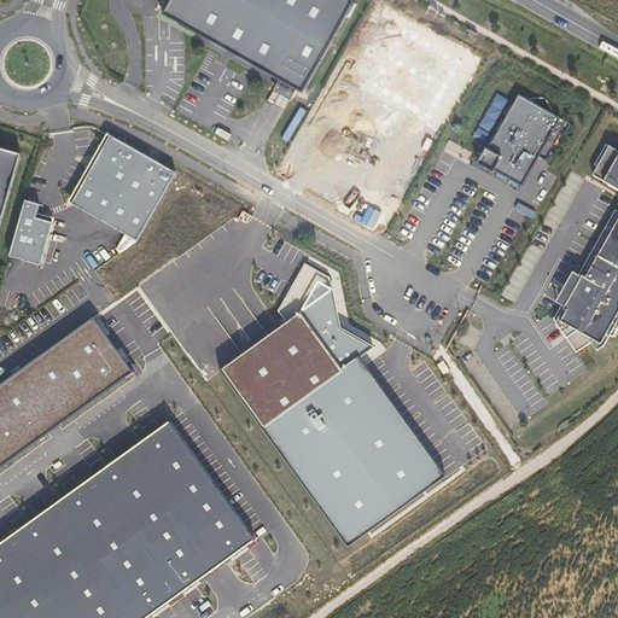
[(301,93),(353,1),(350,0),(169,0),(162,15),(278,80),(295,91),(301,93)]
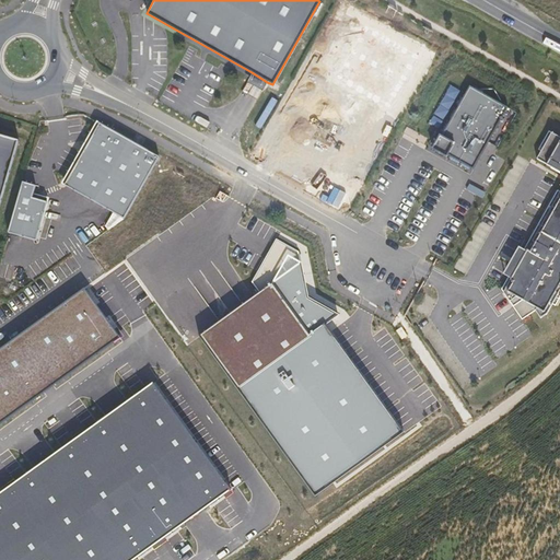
[(420,58),(350,21),(314,93),(384,128),(420,58)]
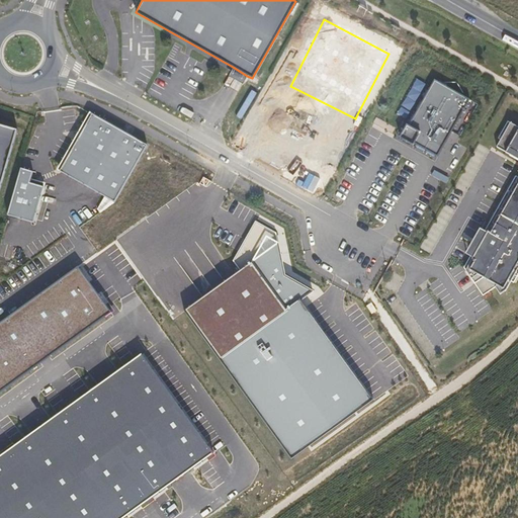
[(247,76),(233,67),(229,76),(243,84),(247,76)]
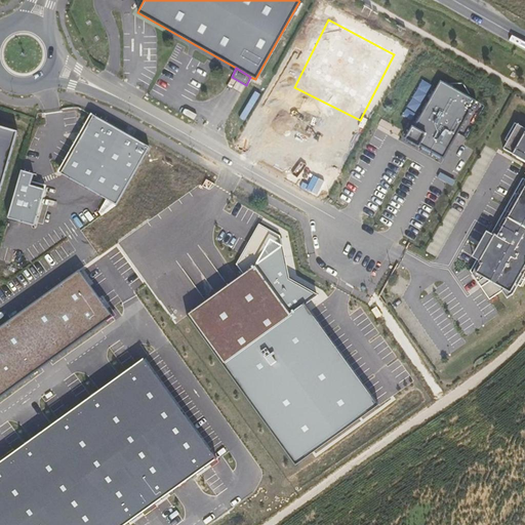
[(441,81),(408,142),(443,160),(476,101),(441,81)]
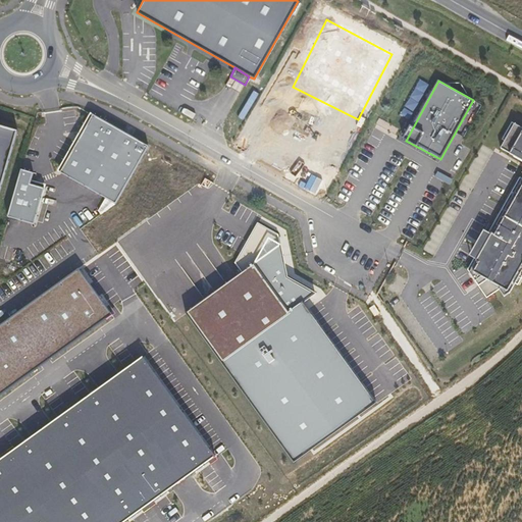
[(88,113),(55,169),(110,201),(143,145),(88,113)]
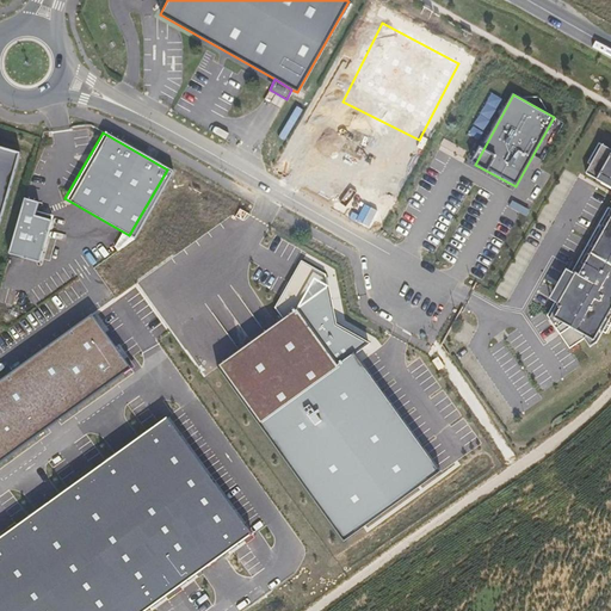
[(610,191),(604,205),(610,210),(550,316),(590,337),(610,297),(610,149),(597,142),(582,171),(610,189),(610,191)]
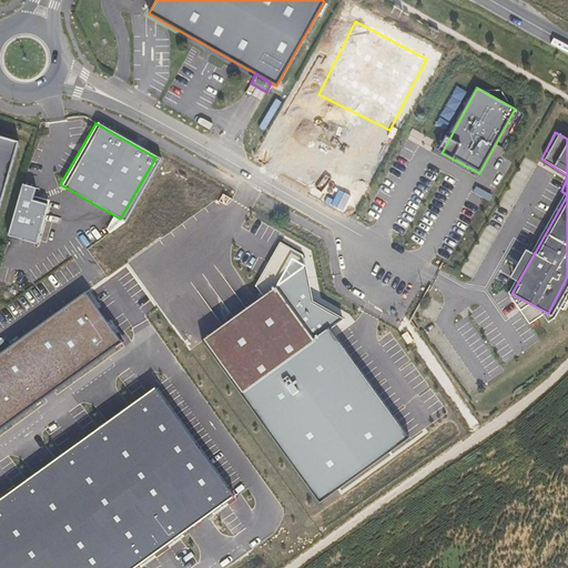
[(0,184),(12,140),(0,135),(0,184)]
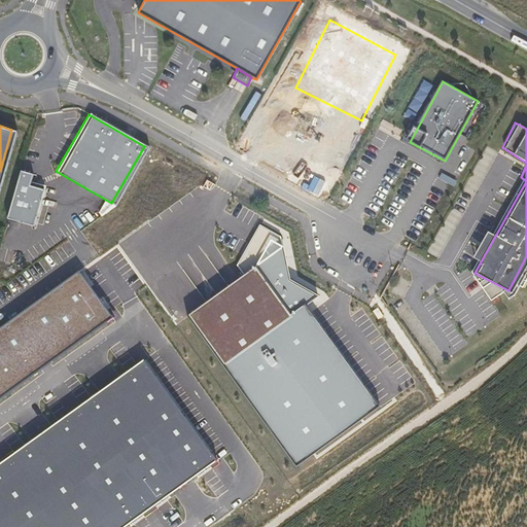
[(23,172),(9,219),(34,226),(44,190),(31,186),(35,175),(23,172)]
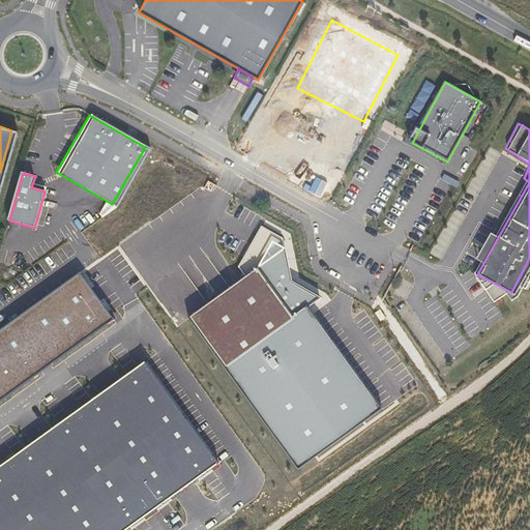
[(241,266),(246,277),(189,318),(299,472),(382,411),(307,307),(321,299),(291,281),(283,240),(261,229),(241,266)]
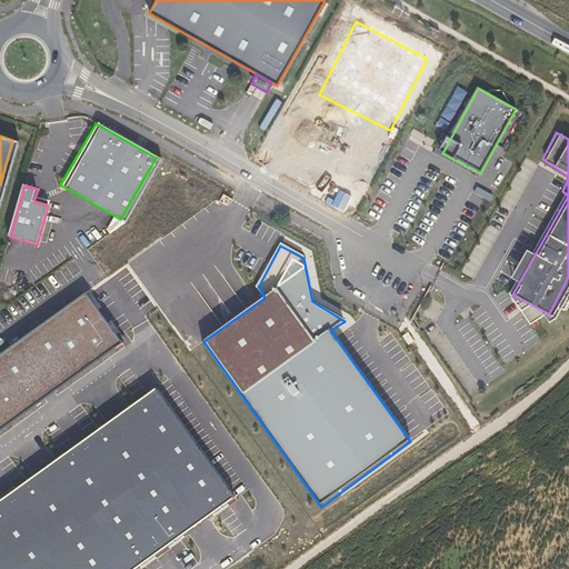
[(86,295),(0,356),(0,432),(122,347),(86,295)]
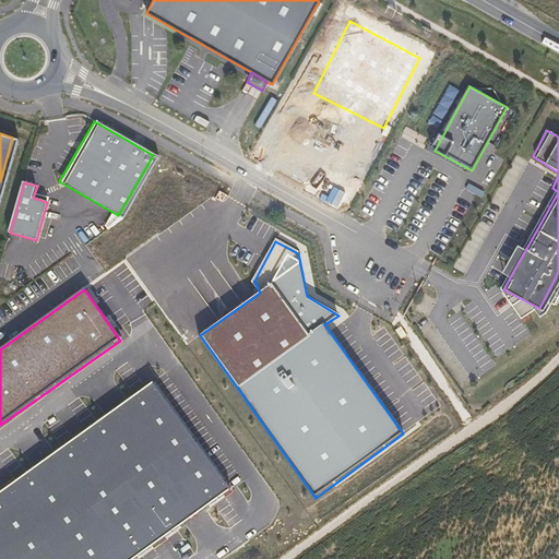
[(407,336),(401,328),(395,331),(402,341),(407,336)]
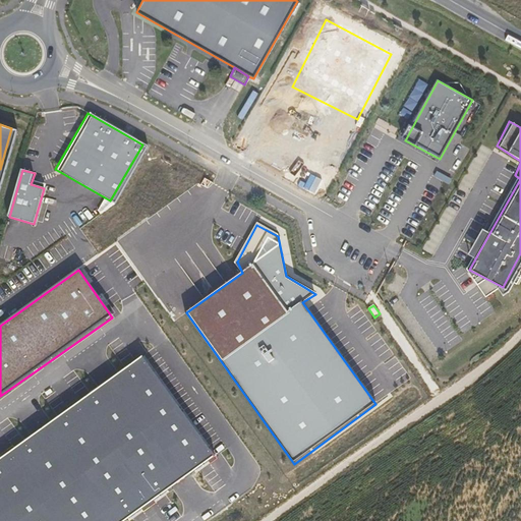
[(142,357),(0,458),(0,520),(123,520),(215,456),(142,357)]
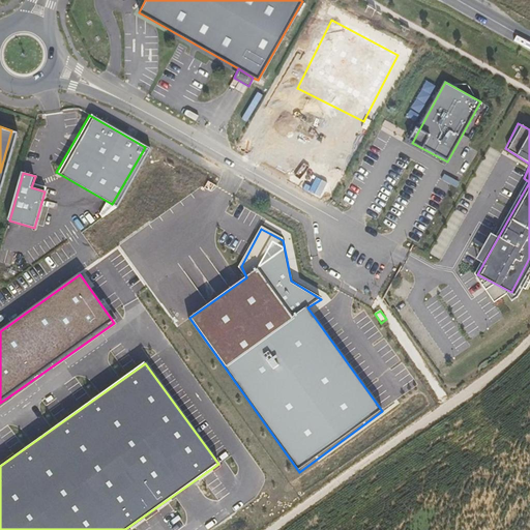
All buildings are outlined.
